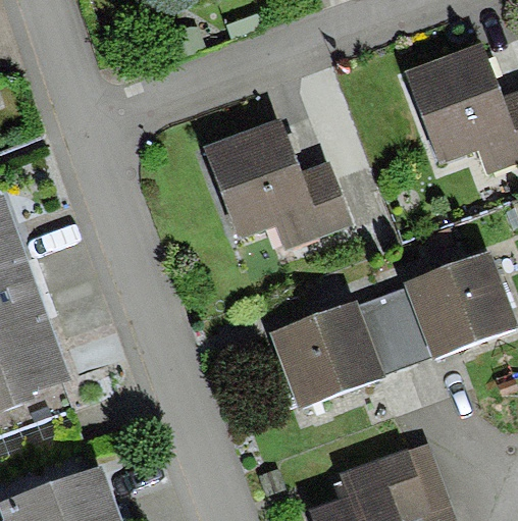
[(480,43),(404,70),(439,167),(473,155),(480,176),(517,162),(517,91),(501,98),(480,43)]
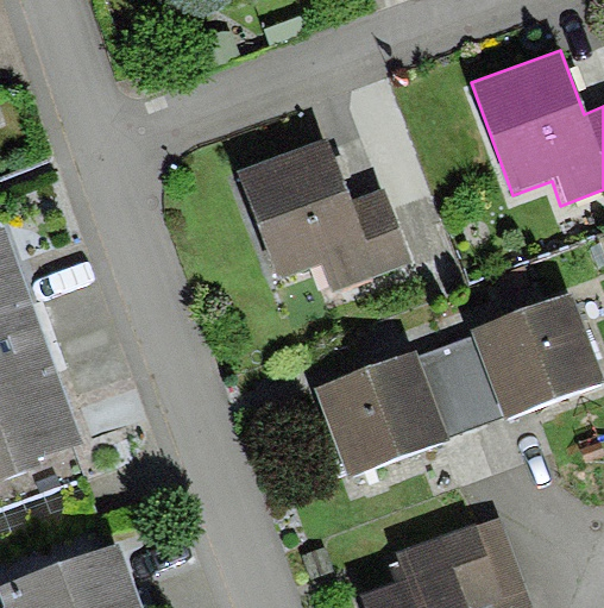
[(328,136),(232,171),(274,284),(318,268),(328,296),(411,267),(379,182),(348,193),(328,136)]
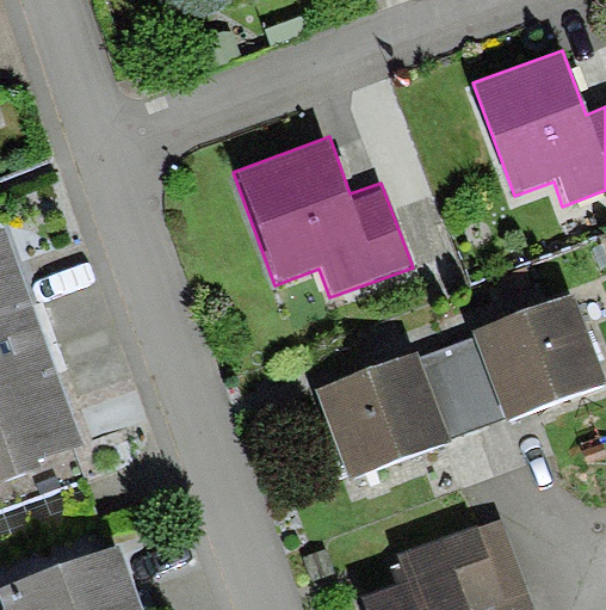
[(0,314),(29,303),(0,228),(0,314)]
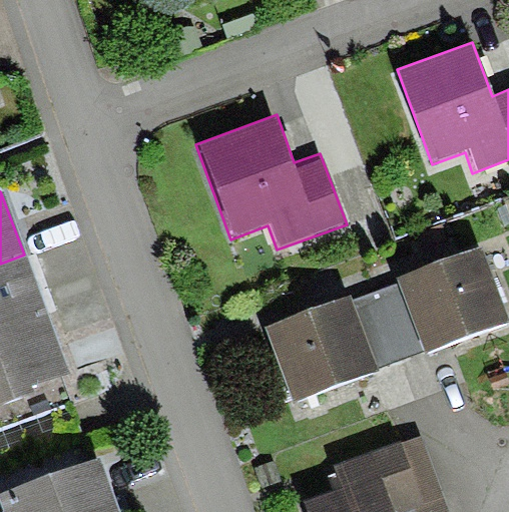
[(475,245),(397,276),(399,282),(426,351),(503,321),(475,245)]
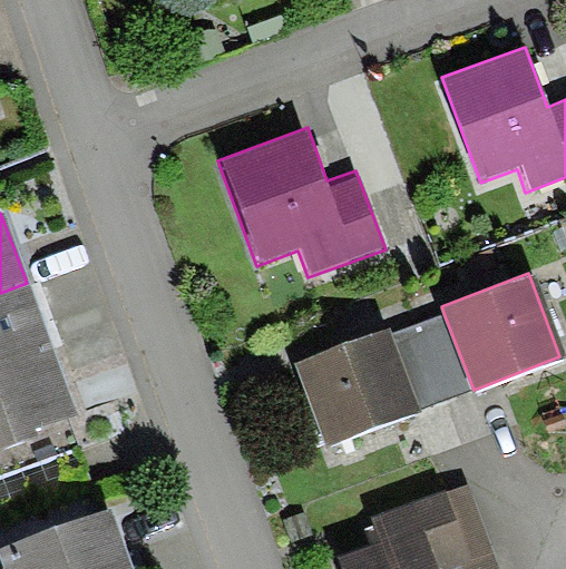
[(0,372),(52,353),(27,283),(0,293),(0,372)]
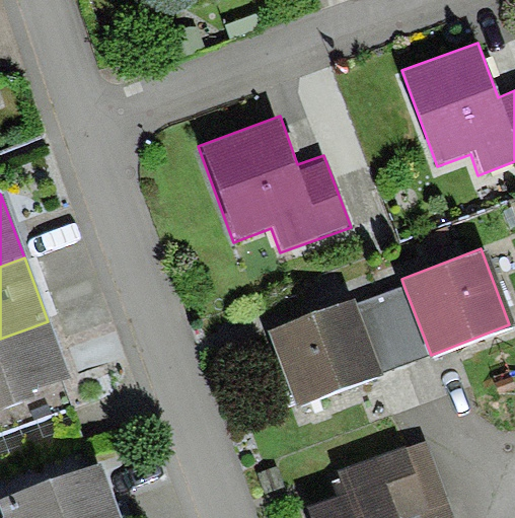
[(403,285),(354,304),(381,374),(431,355),(403,285)]
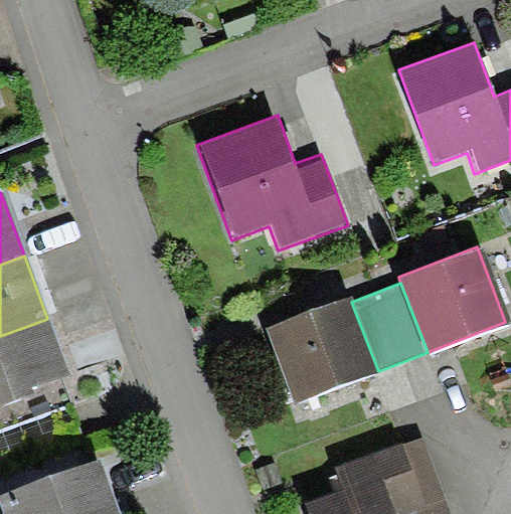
[(349,296),(260,330),(289,405),(378,371),(351,302),(349,296)]
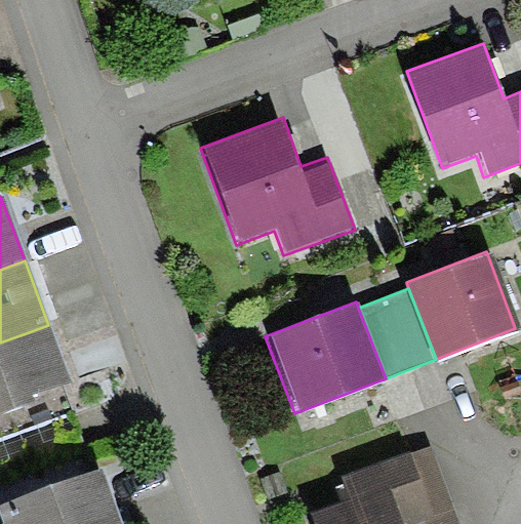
[(0,416),(73,390),(48,325),(0,343),(0,416)]
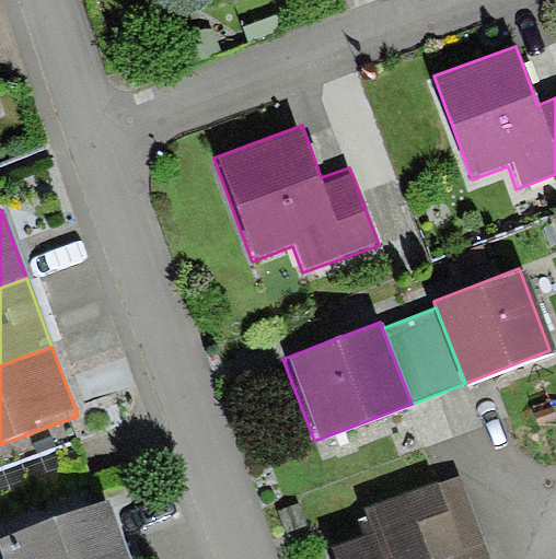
[(363,510),(337,558),(490,558),(459,476),(363,510)]
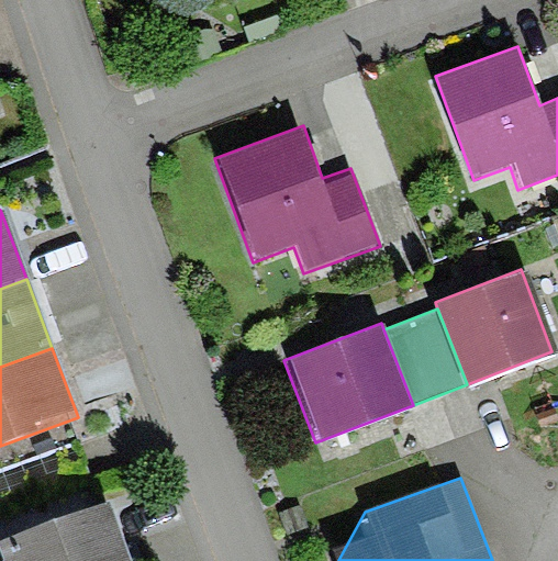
[(0,560),(125,560),(105,505),(0,543),(0,560)]
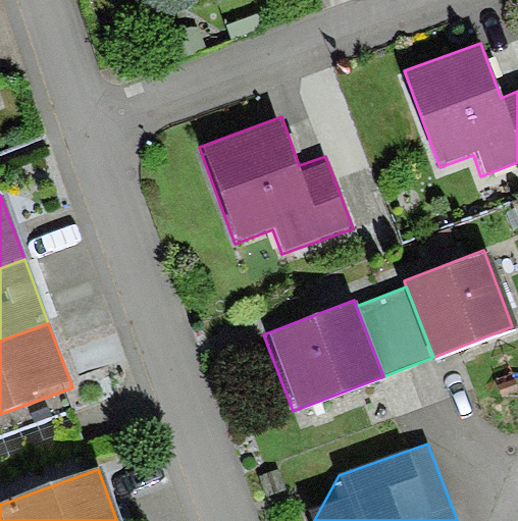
All buildings are outlined.
